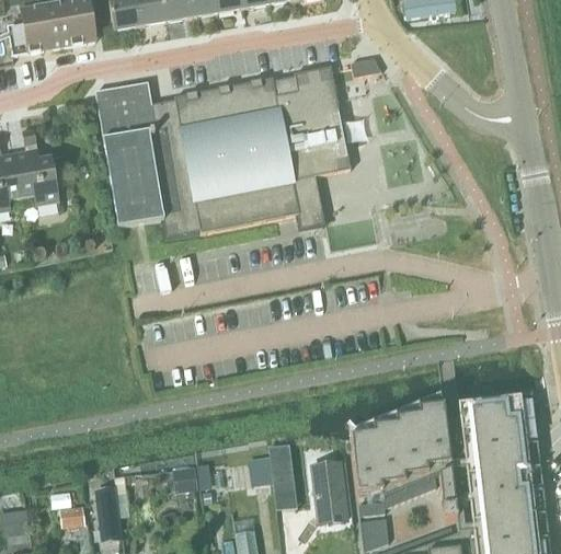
[(59,0),(53,1),(60,46),(86,42),(84,37),(94,35),(88,0),(59,0)]
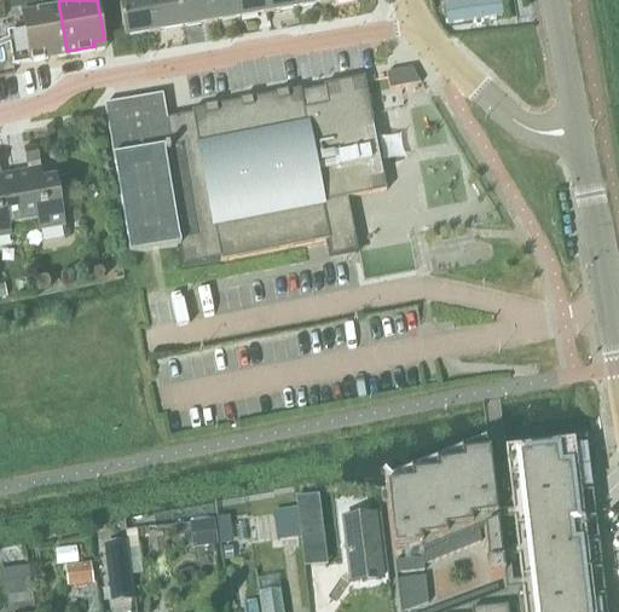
[(123,32),(154,27),(150,0),(119,0),(123,32)]
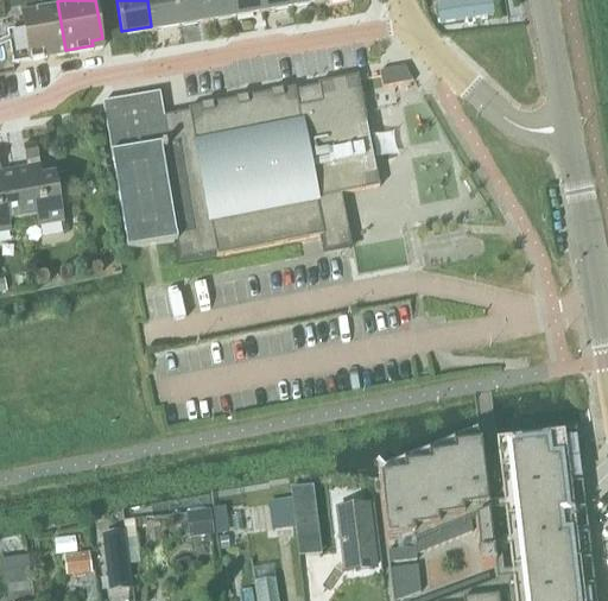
[(147,0),(151,26),(178,21),(175,0),(147,0)]
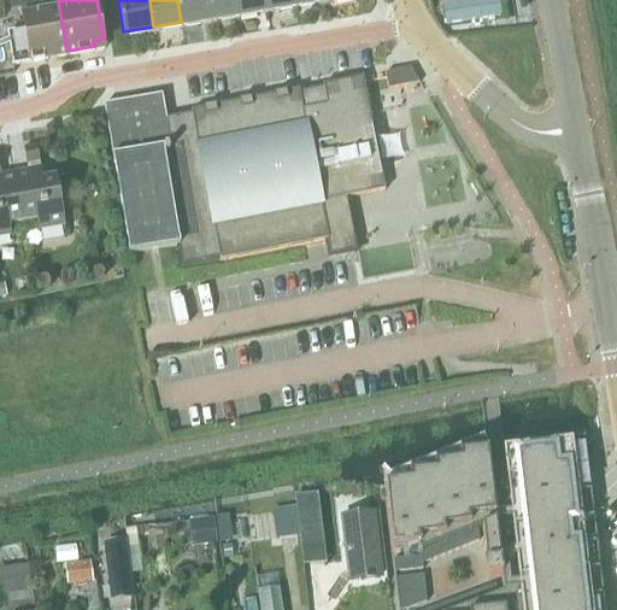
[(177,0),(181,22),(210,17),(206,0),(177,0)]
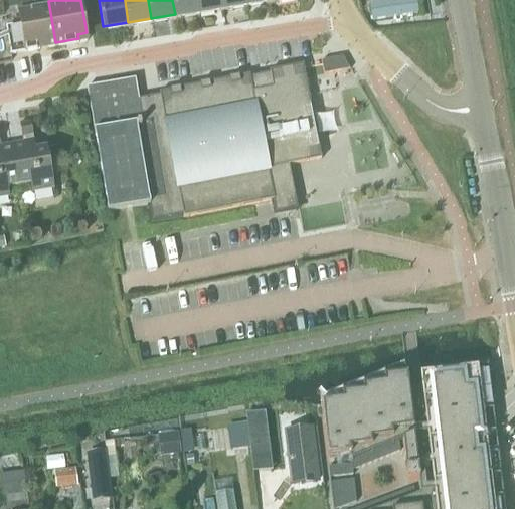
[(172,0),(175,14),(199,9),(197,0),(172,0)]
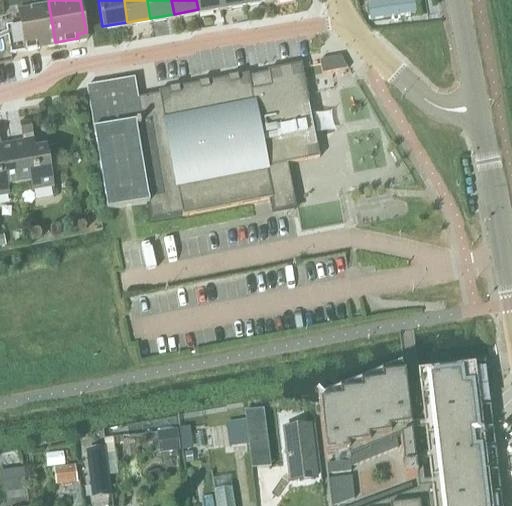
[(196,0),(198,9),(222,5),(221,0),(196,0)]
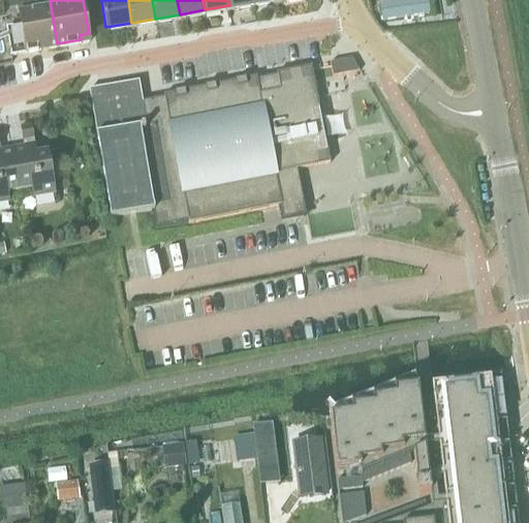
[(429,8),(427,0),(380,0),(383,17),(429,8)]
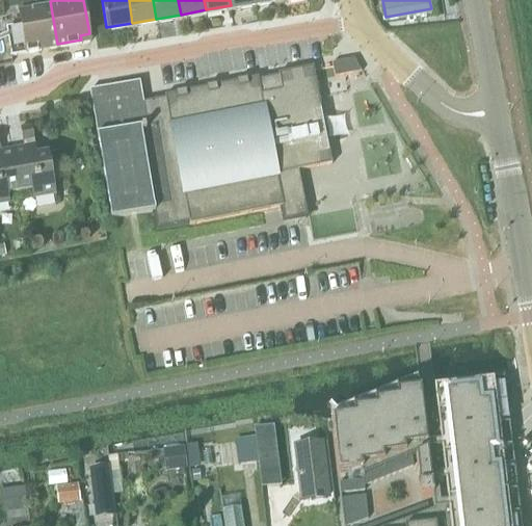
[(20,21),(7,23),(11,52),(41,47),(41,43),(50,42),(50,45),(57,44),(50,1),(18,7),(20,21)]
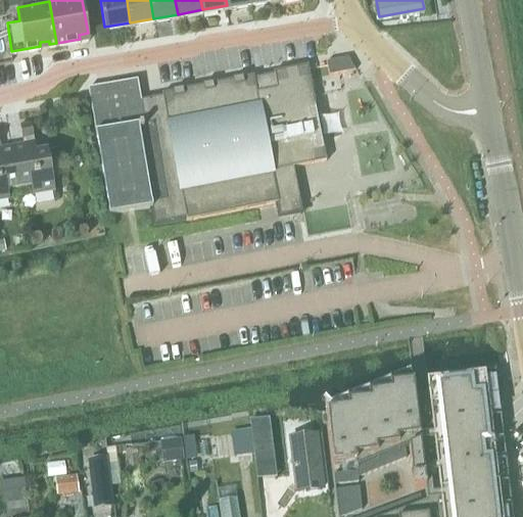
[(348,53),(326,57),(329,72),(355,66),(348,53)]
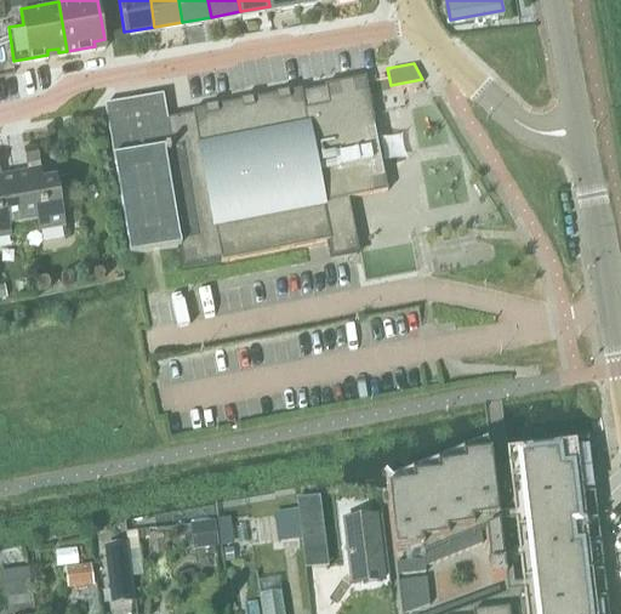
[(182,242),(180,242),(183,262),(221,255),(221,256),(329,236),(332,253),(359,248),(348,194),(388,186),(365,73),(325,80),(325,84),(302,89),(301,85),(192,107),(193,109),(167,114),(172,141),(183,140),(199,232),(181,236),(182,242)]
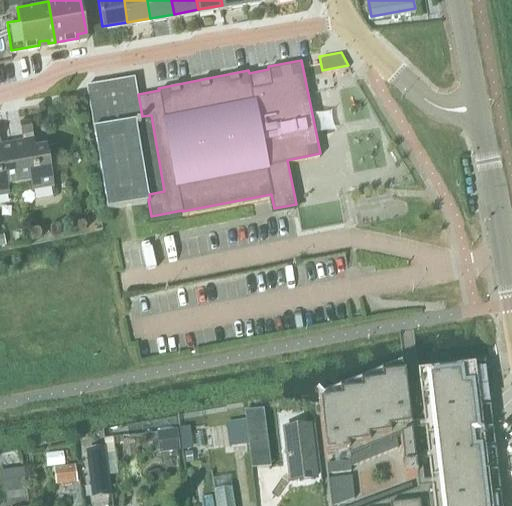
[(142,116),(138,94),(137,91),(134,73),(87,82),(94,126),(93,126),(107,206),(148,199),(150,199),(149,194),(164,191),(151,115),(142,116)]
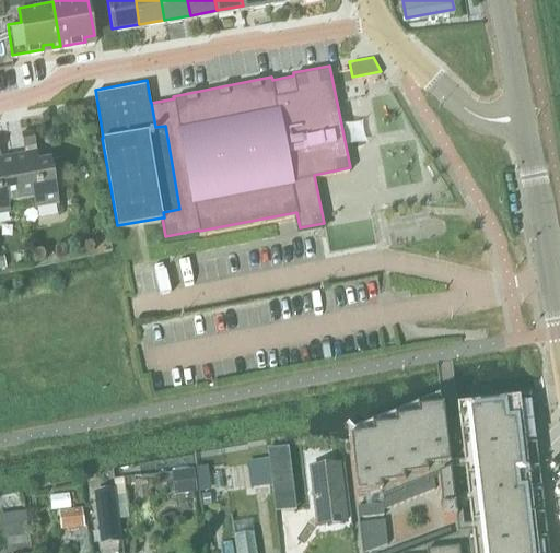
[(13,153),(20,196),(33,193),(35,202),(58,198),(50,155),(37,156),(33,129),(22,130),(25,151),(13,153)]
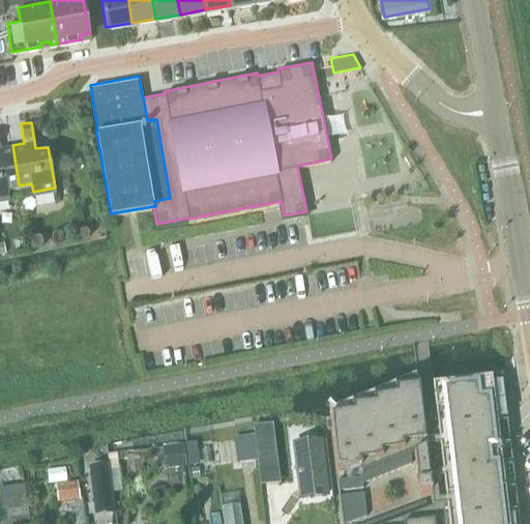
[(19,185),(12,145),(0,147),(0,197),(8,196),(7,187),(19,185)]
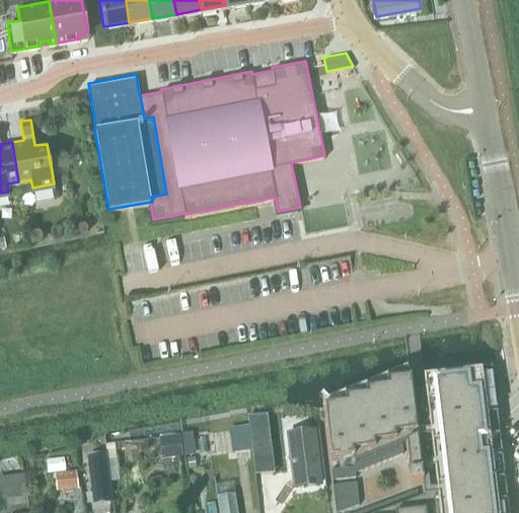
[(345,400),(324,404),(330,455),(354,453),(353,448),(374,446),(374,439),(395,437),(395,433),(417,431),(418,435),(406,439),(411,480),(423,479),(426,506),(394,509),(394,512),(509,512),(491,364),(424,372),(425,381),(418,382),(411,383),(410,375),(387,377),(387,383),(365,386),(366,393),(345,395),(345,400)]
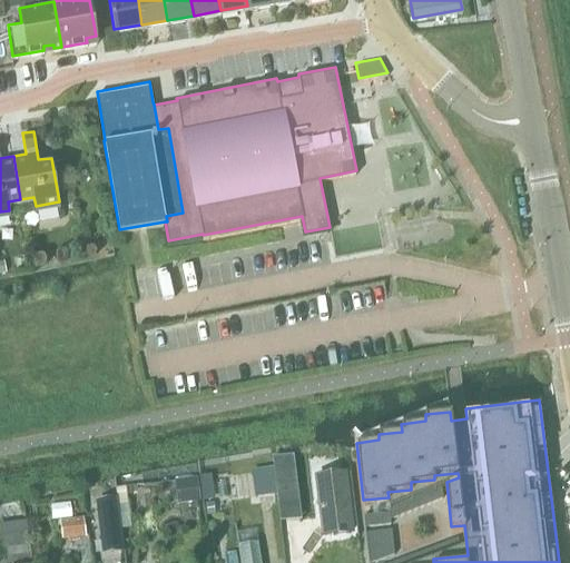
[(347,466),(314,471),(322,533),(354,529),(347,466)]
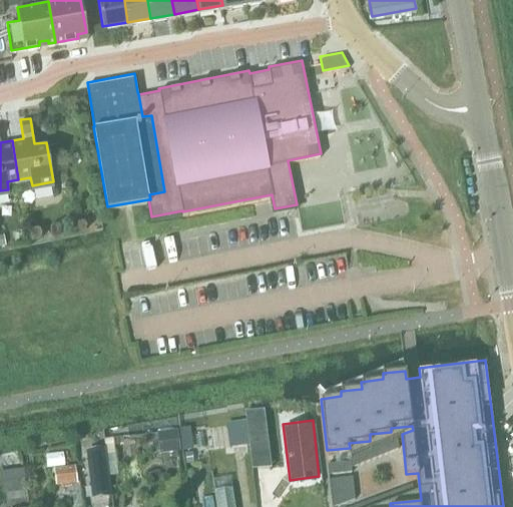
[(190,423),(178,425),(181,447),(193,445),(190,423)]
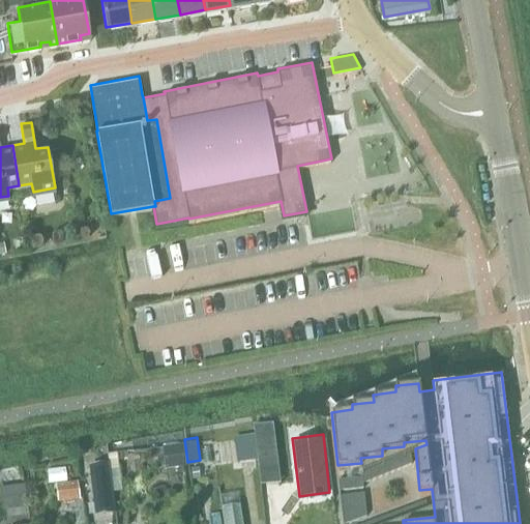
[(183,439),(162,443),(166,465),(187,462),(183,439)]
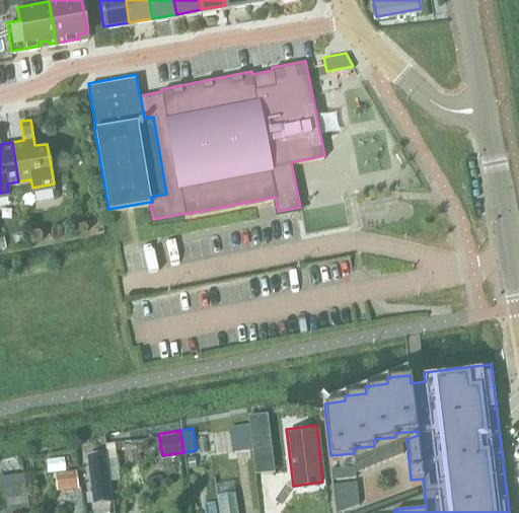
[(211,449),(231,446),(229,433),(209,436),(211,449)]
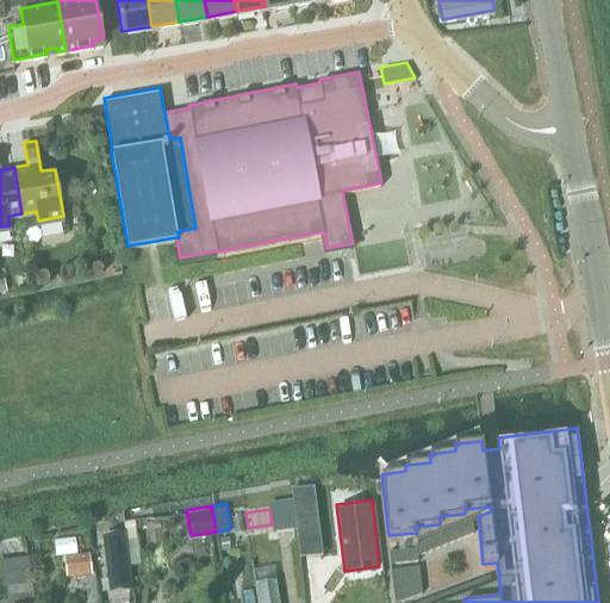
[(122,520),(126,557),(141,554),(137,527),(149,526),(148,516),(122,520)]
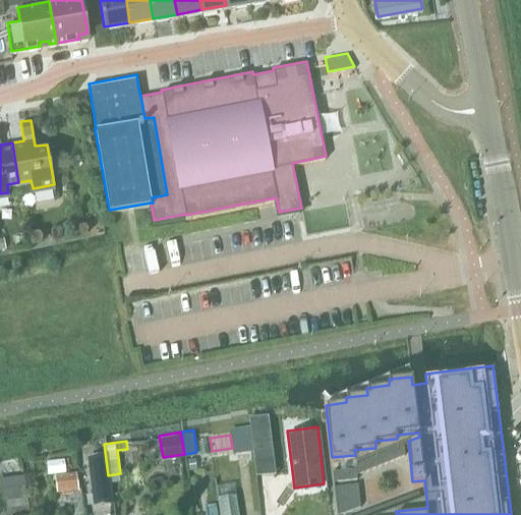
[(356,465),(333,467),(334,477),(357,475),(356,471),(405,452),(404,442),(355,460),(356,465)]
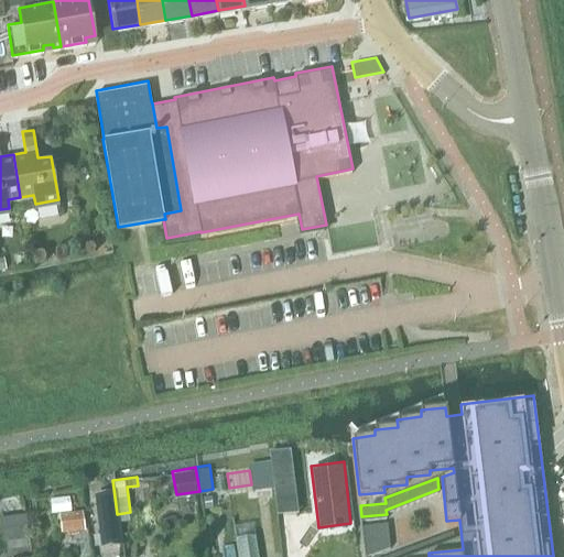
[(114,489),(96,491),(101,530),(119,527),(114,489)]
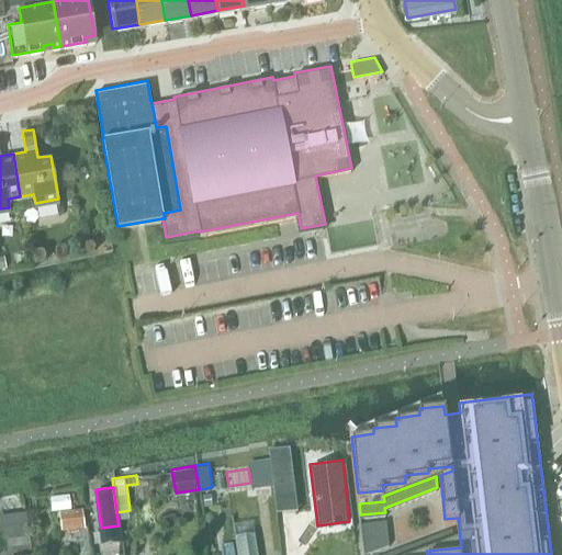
[(81,505),(58,508),(62,527),(75,525),(75,528),(81,528),(81,525),(83,524),(81,505)]
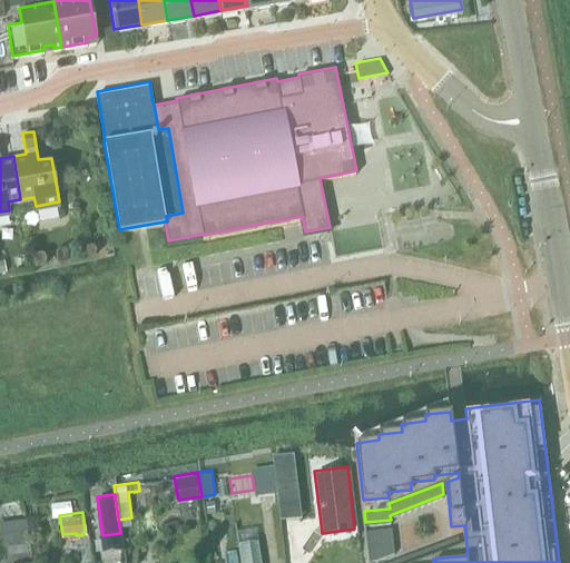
[(392,525),(366,529),(370,559),(394,550),(392,525)]
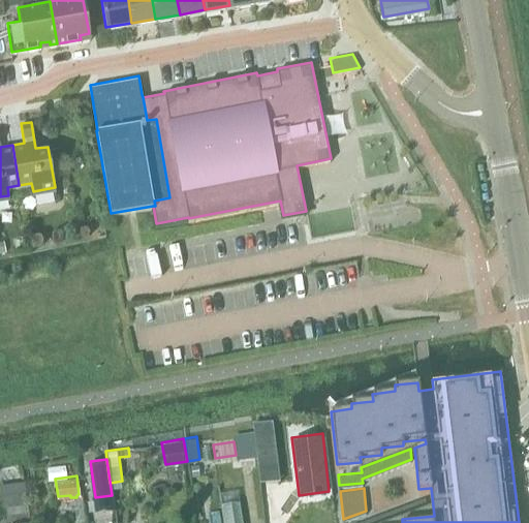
[(237,491),(218,494),(222,522),(242,522),(240,501),(239,500),(238,500),(237,491)]
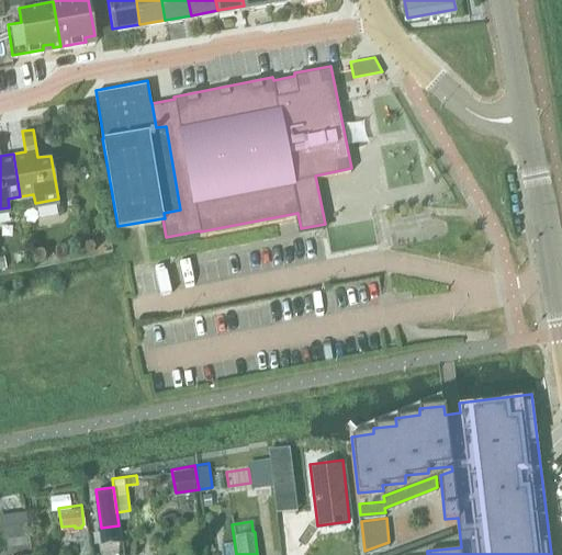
[(451,527),(374,554),(401,554),(452,536),(451,527)]
